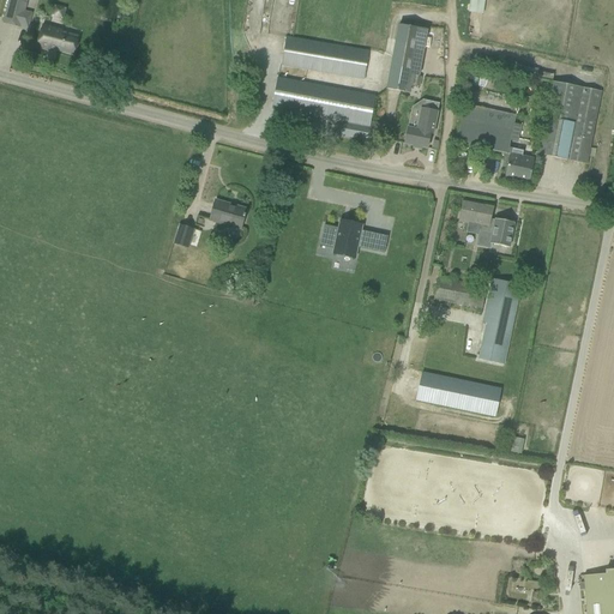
[(8,0),(2,23),(19,28),(26,0),(8,0)]
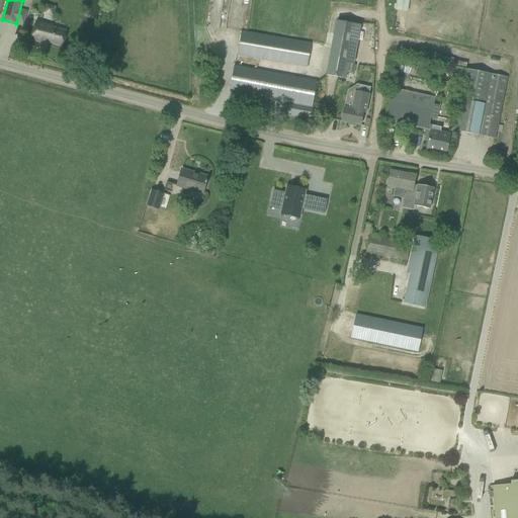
[(45,6),(41,17),(53,20),(56,9),(45,6)]
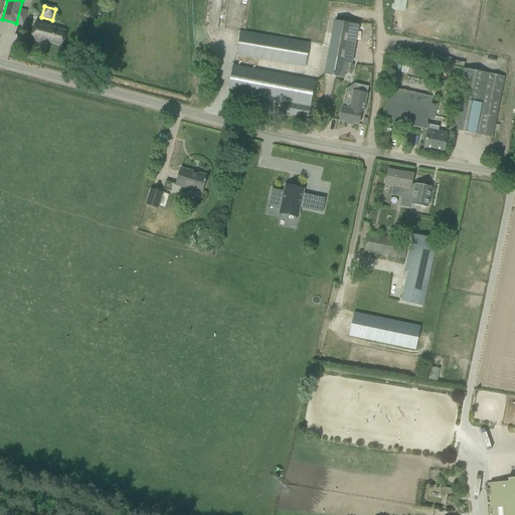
[(335,21),(324,75),(343,78),(344,71),(351,73),(353,65),(351,64),(358,26),(335,21)]
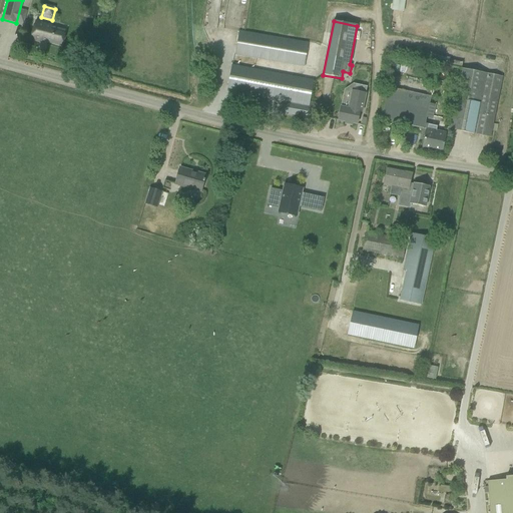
[(35,22),(30,40),(41,43),(41,41),(60,46),(64,31),(51,28),(51,26),(35,22)]
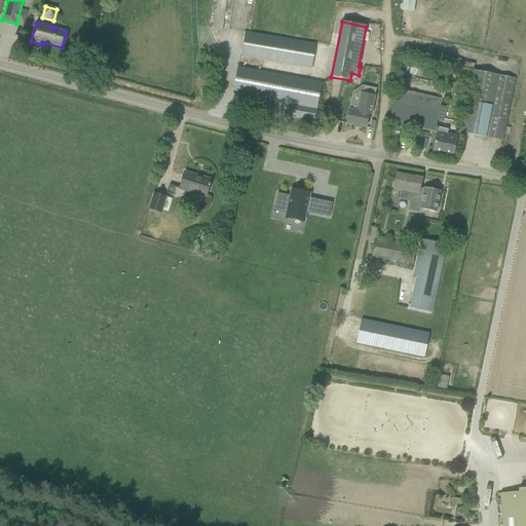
[(295,41),(245,33),(240,57),(291,66),(295,41)]
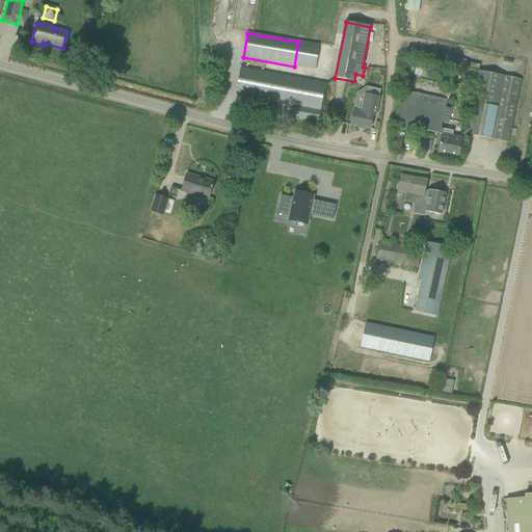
[(303,105),(315,107),(320,108),(321,106),(325,84),(240,69),(237,84),(235,95),(294,106),(294,103),(303,105)]
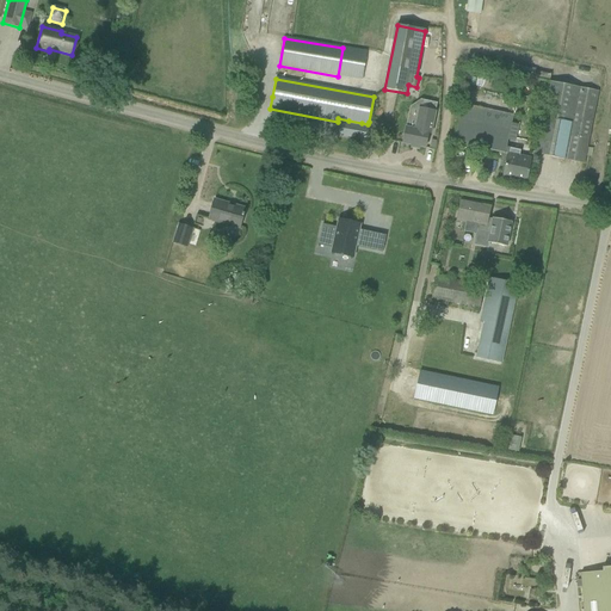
[(598,92),(549,81),(535,154),(556,159),(563,160),(584,165),(598,92)]
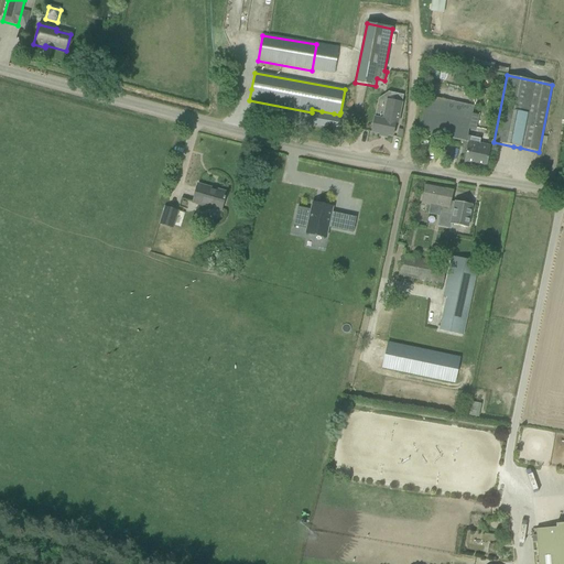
[(425,96),(419,132),(466,143),(467,138),(468,130),(473,115),(474,107),(425,96)]
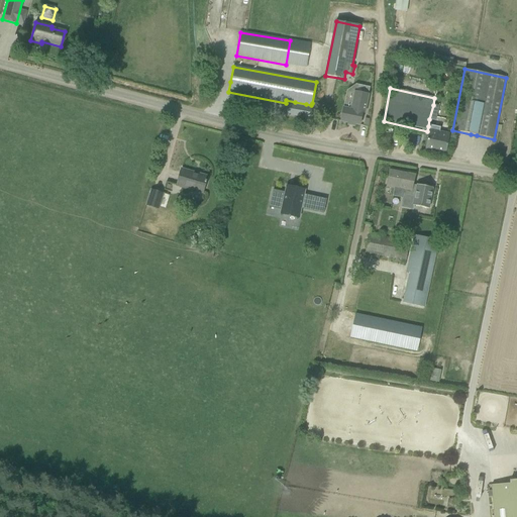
[(343,108),(340,121),(348,123),(348,125),(352,126),(352,124),(359,125),(362,112),(365,113),(368,95),(354,92),(351,110),(343,108)]
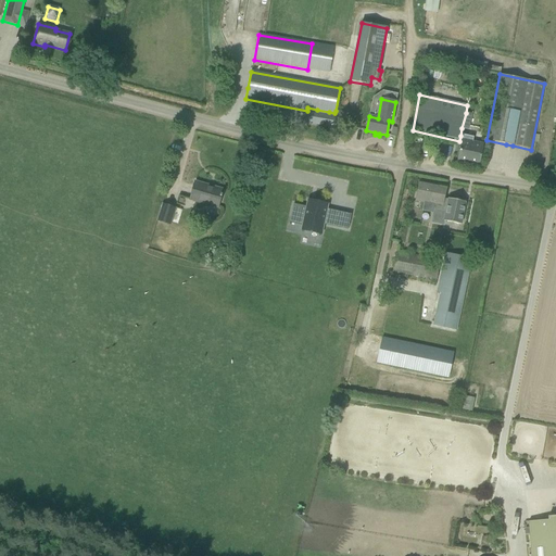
[(307,111),(305,123),(342,129),(344,118),(345,113),(336,111),(335,113),(329,112),(317,110),(307,108),(307,111)]
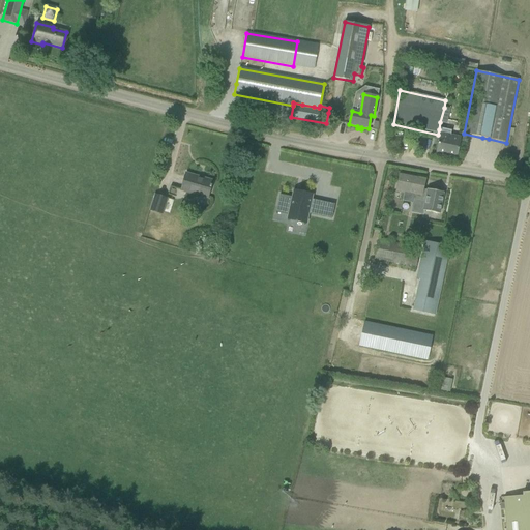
[(441,134),(439,134),(438,139),(434,138),(432,148),(436,149),(435,154),(457,158),(461,138),(450,136),(451,131),(442,129),(441,134)]
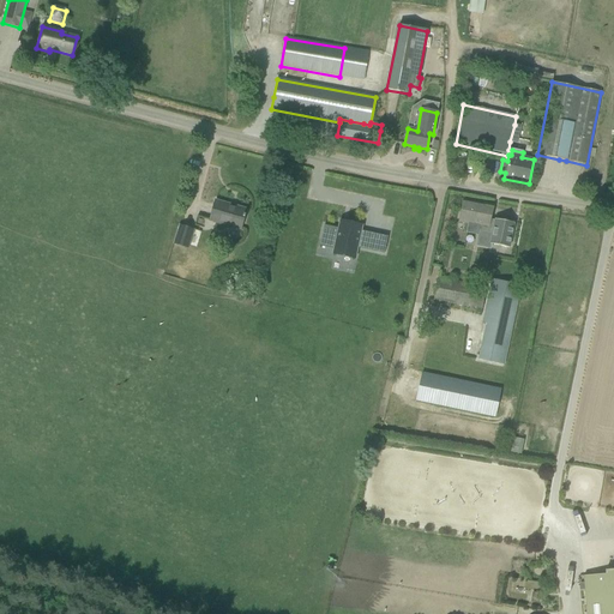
[(463,200),(459,223),(468,224),(467,233),(480,235),(477,246),(489,248),(491,245),(509,248),(513,223),(495,220),(494,222),(489,221),(493,206),(463,200)]
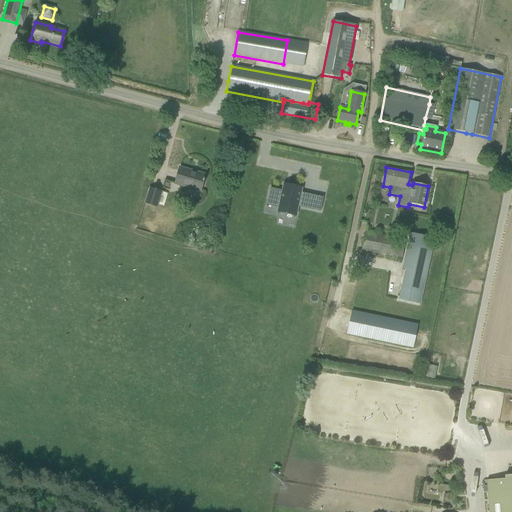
[(180,168),(176,180),(175,185),(200,192),(203,182),(204,182),(204,179),(203,179),(204,177),(191,173),(192,171),(180,168)]
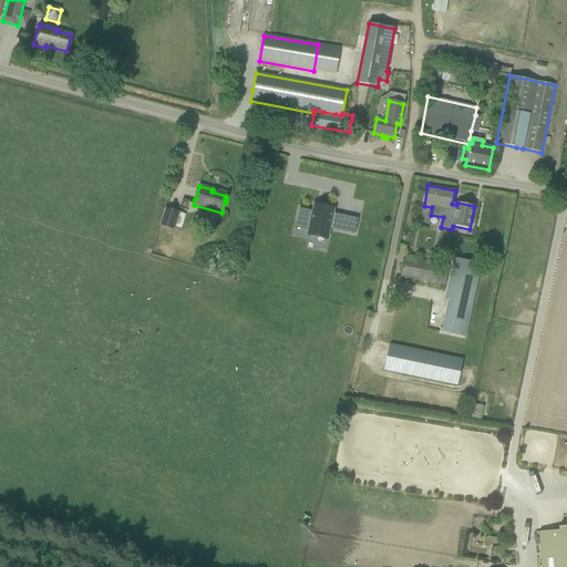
[(296,222),(310,225),(308,230),(308,235),(327,238),(329,229),(332,214),(333,209),(326,207),(326,208),(323,208),(323,207),(320,206),(319,207),(316,206),(315,205),(312,212),(299,208),(296,222)]
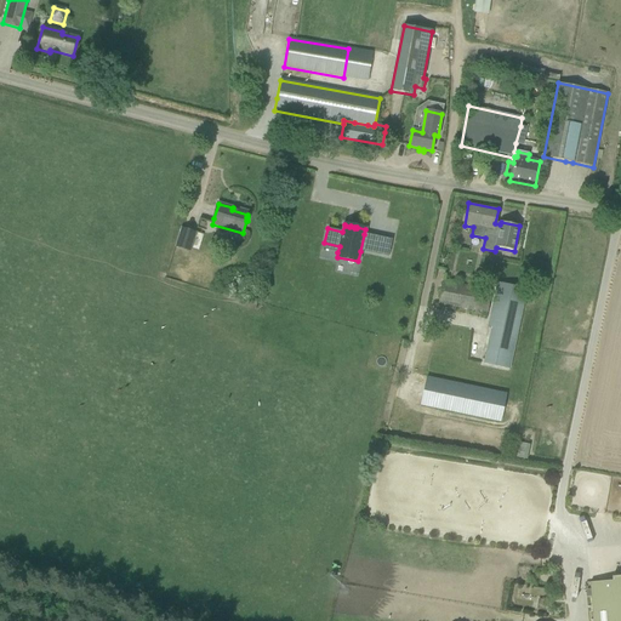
[(182,229),(176,246),(191,251),(195,234),(182,229)]
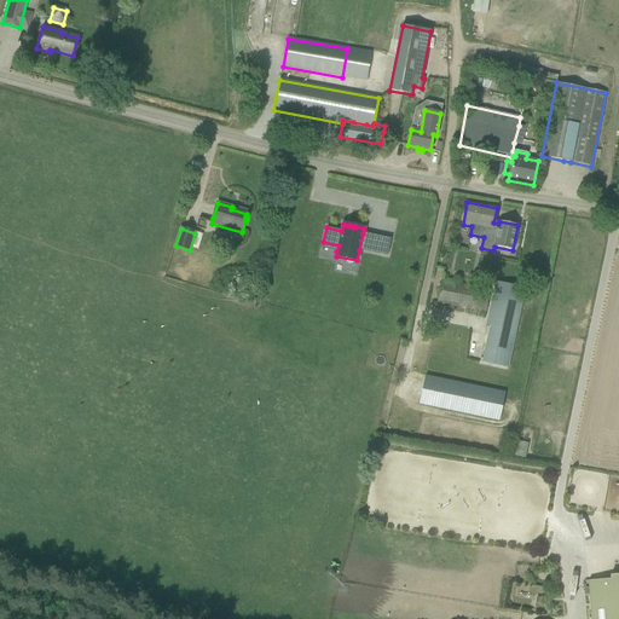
[(381,237),(377,254),(387,256),(391,239),(381,237)]
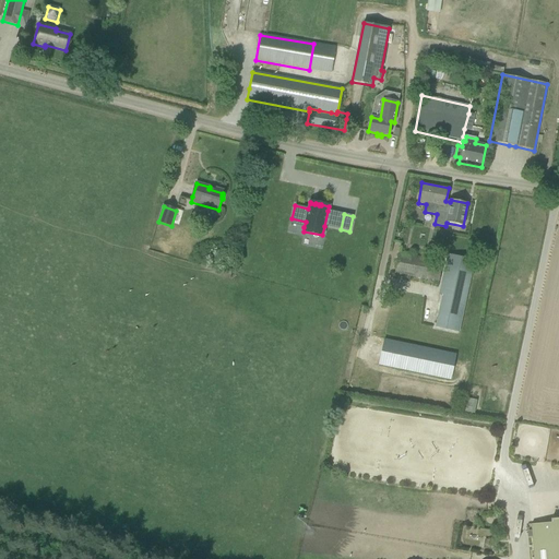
[(442,262),(409,256),(399,253),(395,273),(439,282),(442,262)]
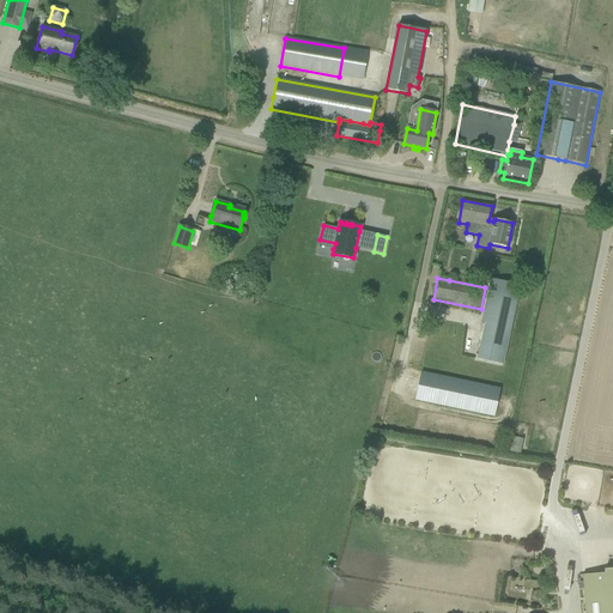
[(485,325),(478,359),(503,364),(516,303),(520,285),(491,279),(481,325),(485,325)]
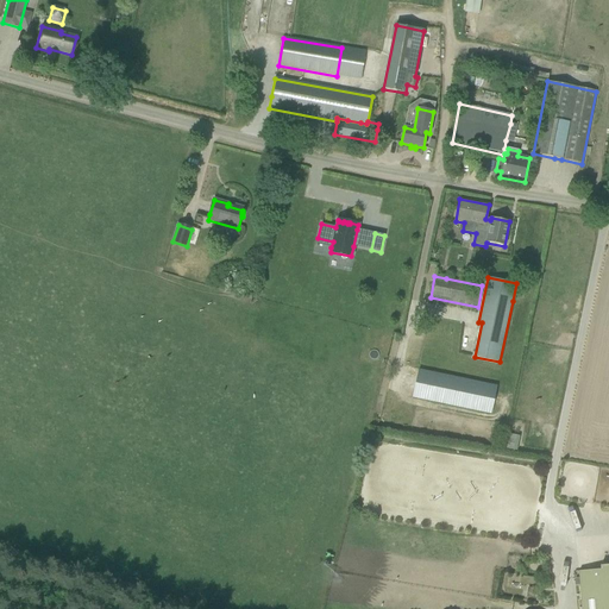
[(419,370),(413,399),(490,414),(496,387),(419,370)]
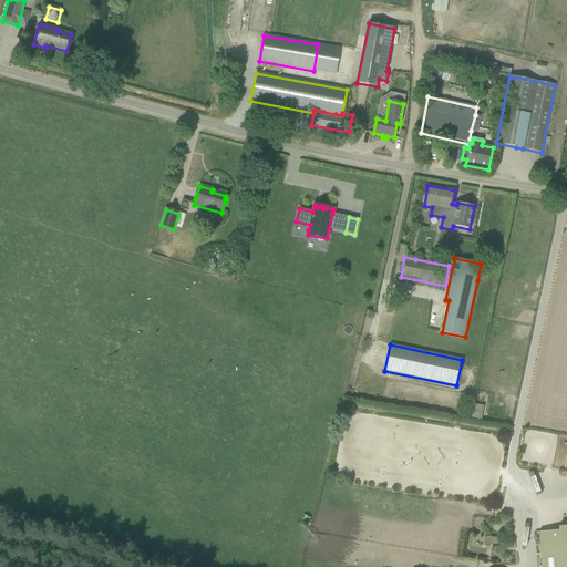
[(473,404),(471,419),(481,420),(482,405),(473,404)]
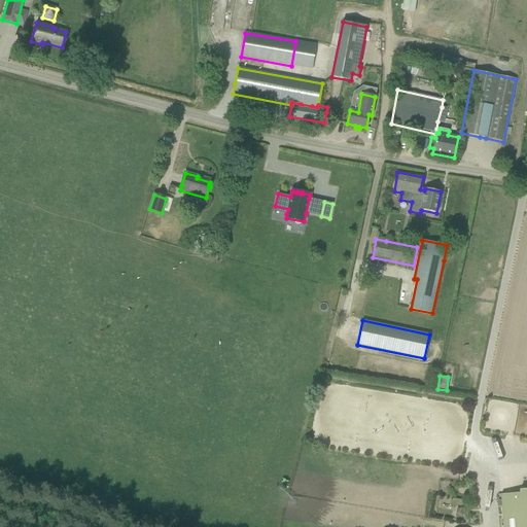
[(526,526),(526,489),(519,490),(520,493),(500,494),(502,526),(526,526)]
